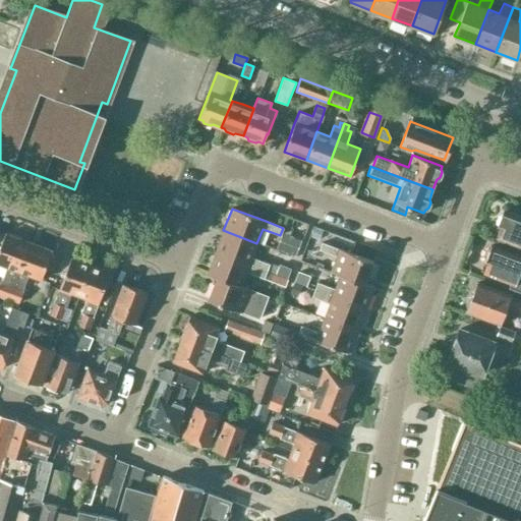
[(520,217),(504,211),(503,214),(499,215),(497,220),(499,224),(497,227),(500,228),(496,237),(520,246),(520,217)]
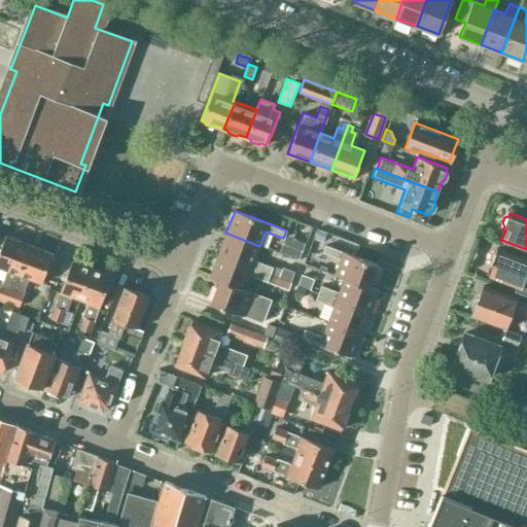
[(316,229),(312,239),(322,243),(325,232),(316,229)]
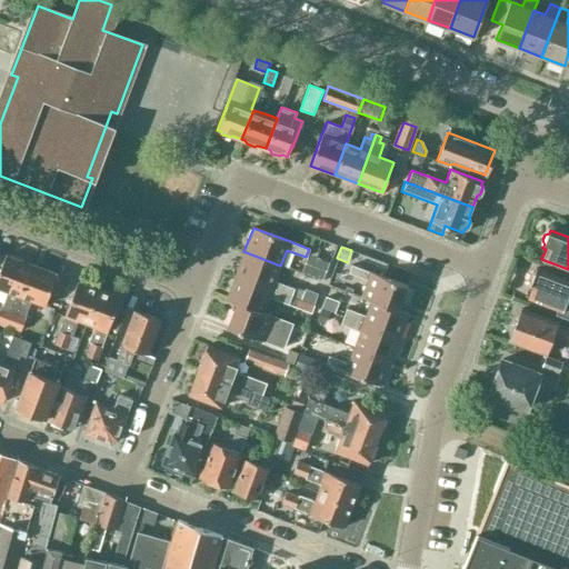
[(235,276),(291,297),(293,289),(275,281),(280,266),(243,251),(235,276)]
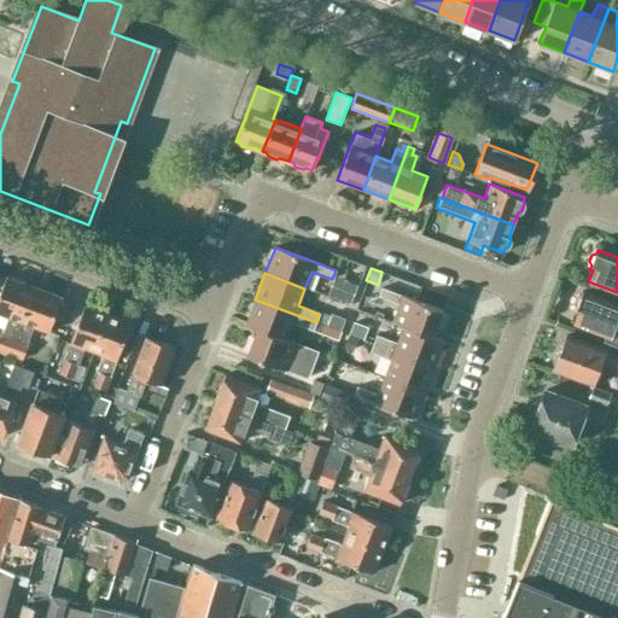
[(0,351),(7,354),(34,286),(6,277),(0,291),(0,313),(7,316),(1,336),(0,336),(0,351)]
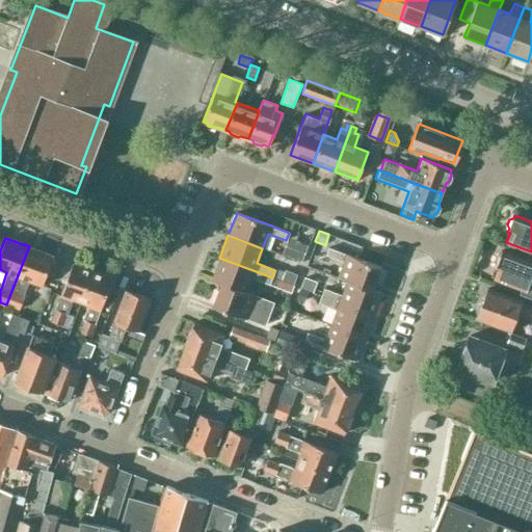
[(296,249),(286,245),(282,254),(293,258),(296,249)]
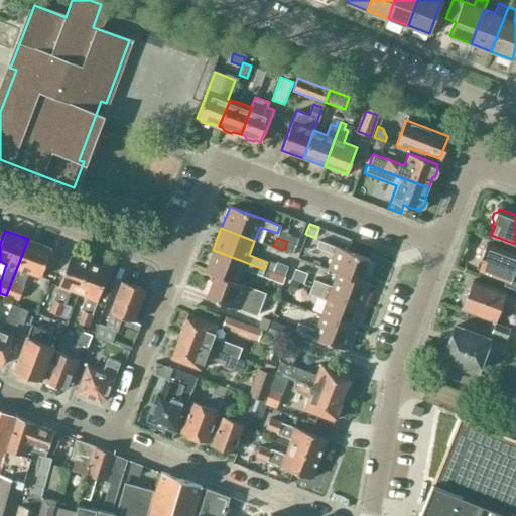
[(51,248),(28,239),(6,295),(18,299),(27,272),(40,277),(51,248)]
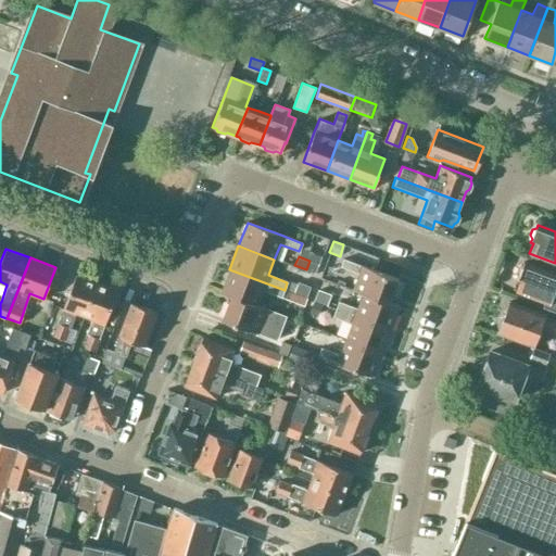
[(352,289),(363,293),(363,292),(389,302),(397,279),(362,266),(342,258),(340,266),(358,274),(352,289)]
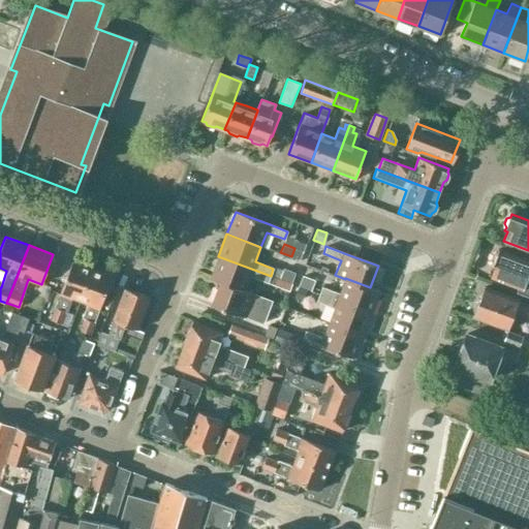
[(494,268),(491,277),(518,287),(517,291),(528,296),(528,260),(498,249),(496,252),(493,254),(491,259),(493,263),(491,267),(494,268)]
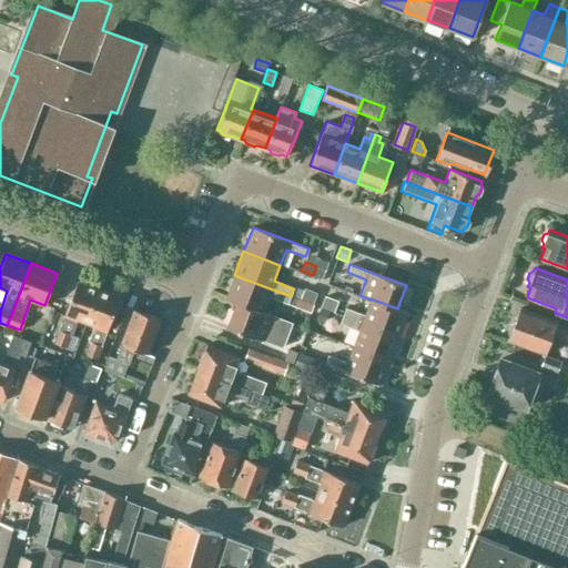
[(225,300),(235,303),(236,302),(262,312),(263,312),(269,296),(287,304),(291,296),(234,275),(225,300)]
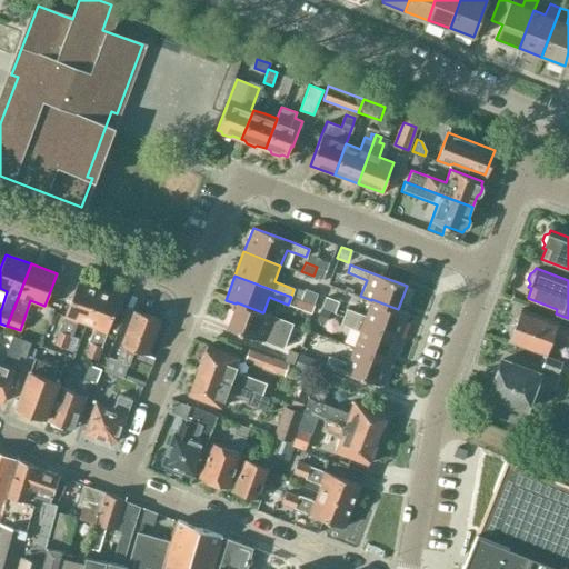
[(78,318),(87,321),(98,289),(77,281),(63,318),(53,345),(66,348),(70,336),(71,336),(78,318)]
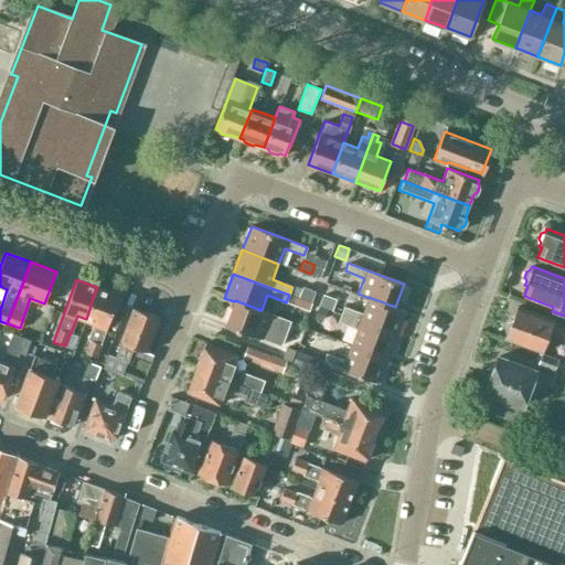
[(97,287),(86,319),(94,321),(87,339),(88,340),(84,353),(96,358),(105,331),(118,295),(97,287)]
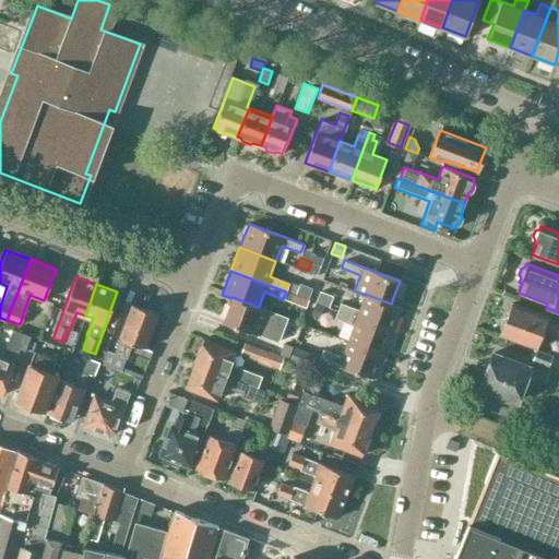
[(288,284),(286,292),(295,295),(297,287),(288,284)]
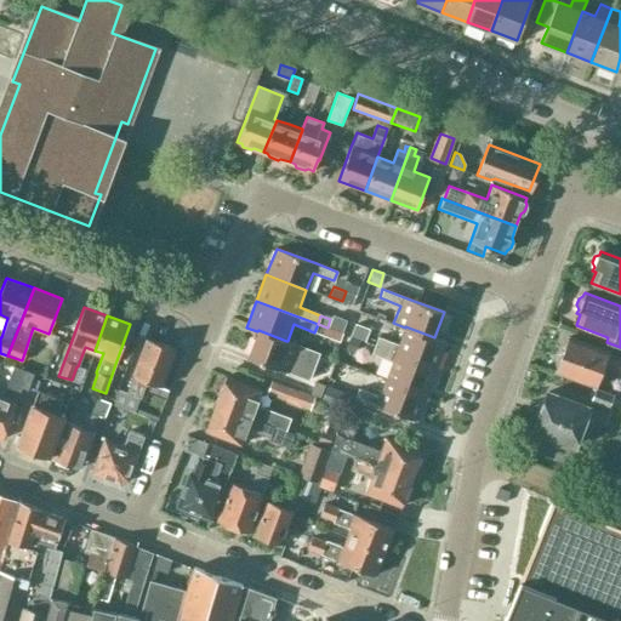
[(347,320),(334,315),(329,328),(342,332),(347,320)]
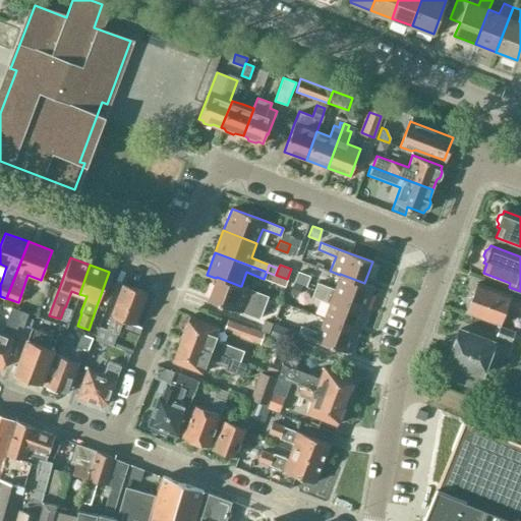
[(310,276),(297,272),(294,282),(306,287),(310,276)]
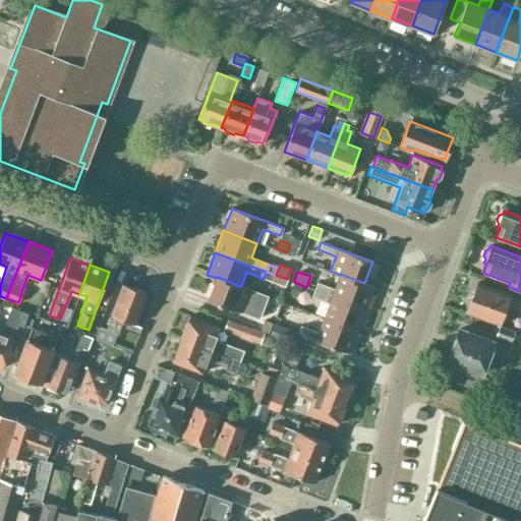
[(313,289),(365,308),(373,287),(364,283),(340,274),(340,275),(335,289),(316,282),(313,289)]
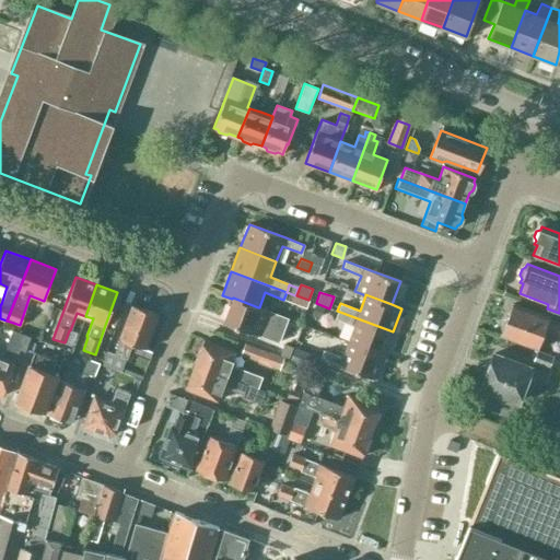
[(295,295),(292,303),(305,308),(308,300),(295,295)]
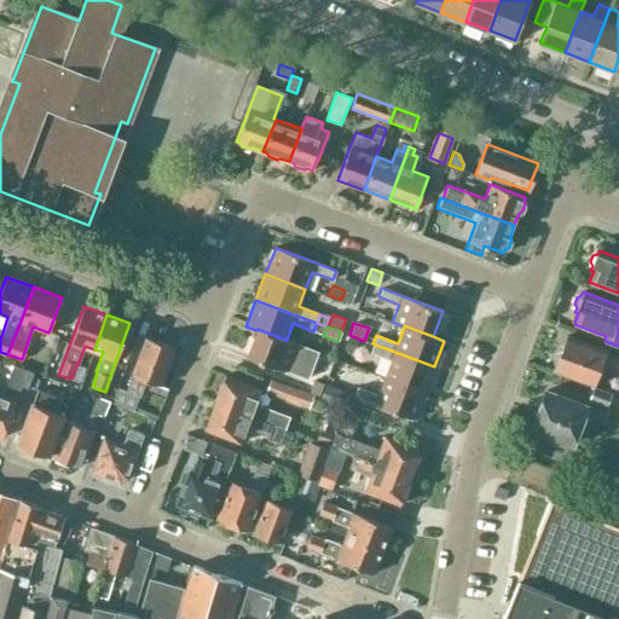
[(258,329),(256,330),(247,356),(287,371),(308,379),(311,370),(318,351),(298,343),(287,340),(285,340),(258,329)]
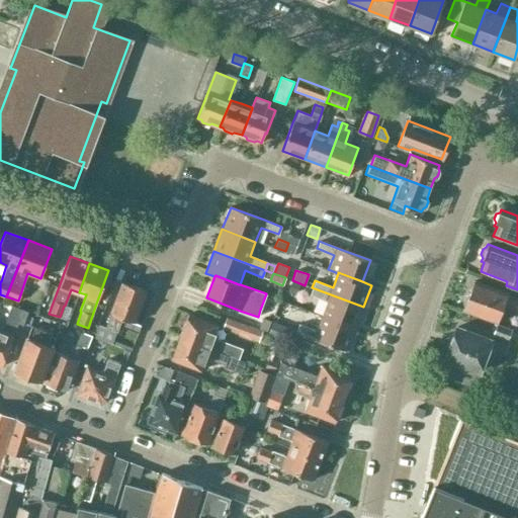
[(517,310),(517,298),(507,294),(507,293),(473,281),(468,294),(465,295),(463,303),(464,306),(462,310),(497,322),(503,305),(517,310)]
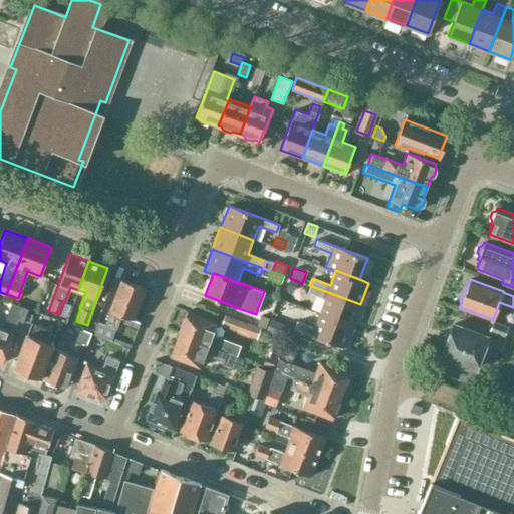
[(134,320),(145,288),(120,280),(109,311),(104,325),(115,329),(120,315),(134,320)]
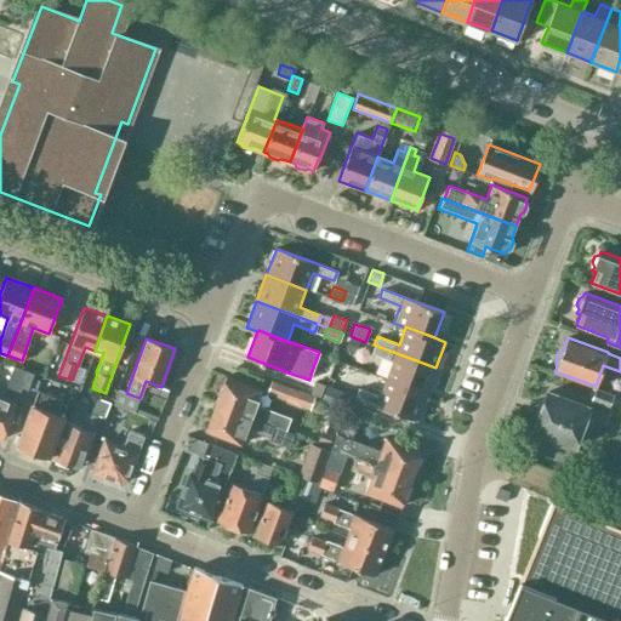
[(386,379),(426,394),(436,368),(374,345),(371,353),(392,362),(386,379)]
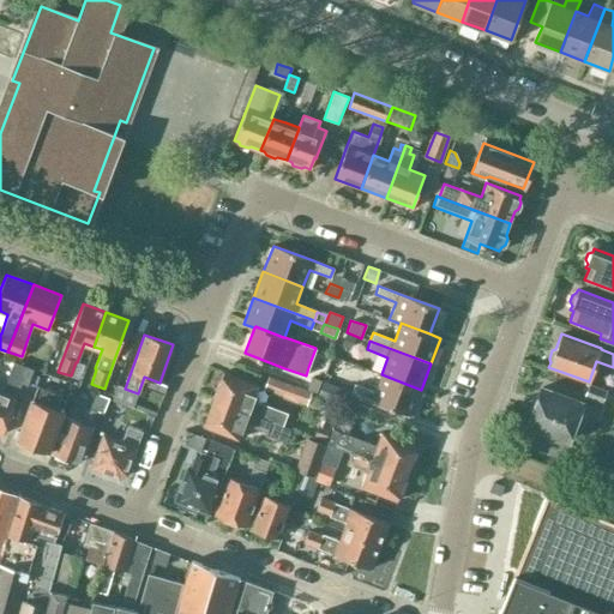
[(0,392),(0,433),(2,434),(16,398),(20,384),(26,386),(34,369),(13,362),(7,379),(11,380),(5,395),(0,392)]
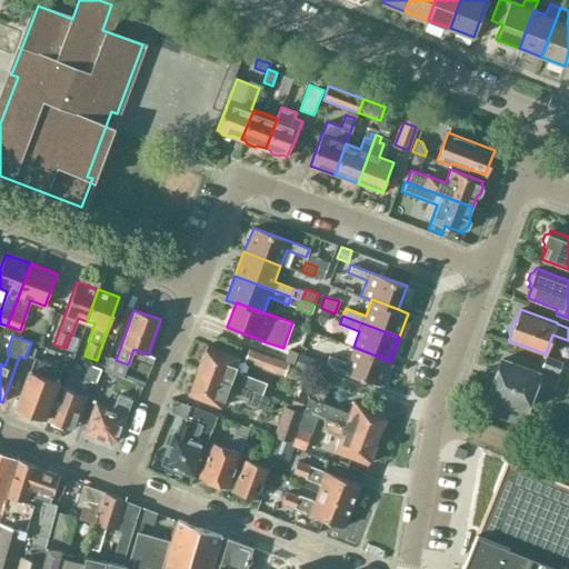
[(197,369),(258,392),(262,382),(255,380),(239,373),(238,376),(232,375),(239,357),(207,345),(197,369)]
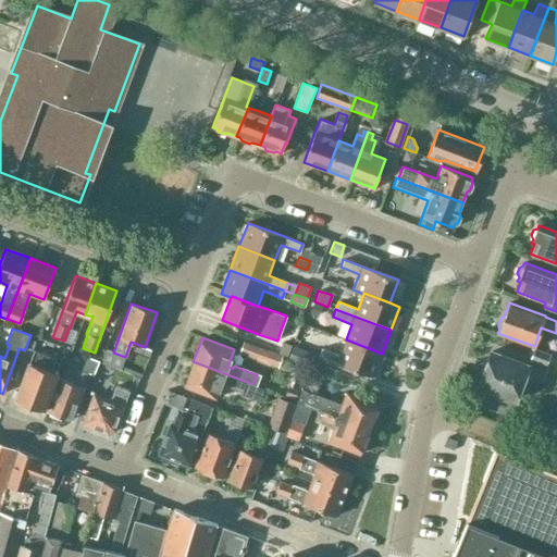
[(373,378),(382,354),(346,339),(341,355),(321,348),(318,357),(337,363),(373,378)]
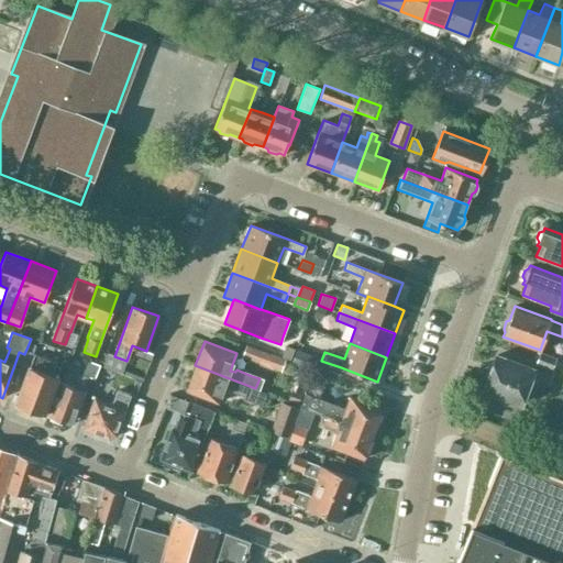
[(286,360),(246,344),(242,356),(280,372),(286,360)]
